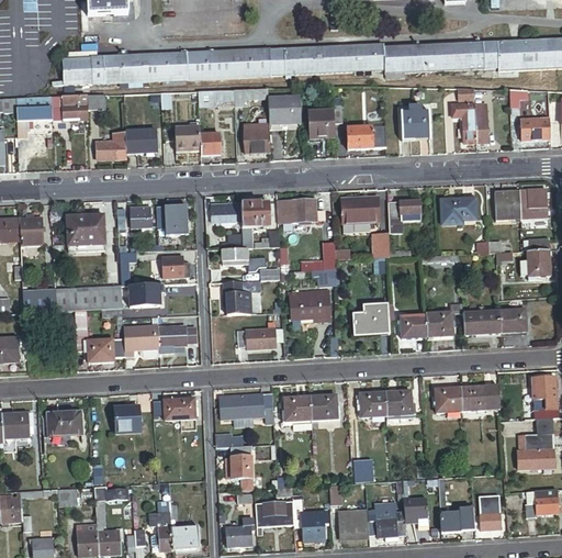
[(86,0),(87,14),(128,12),(127,0),(86,0)]
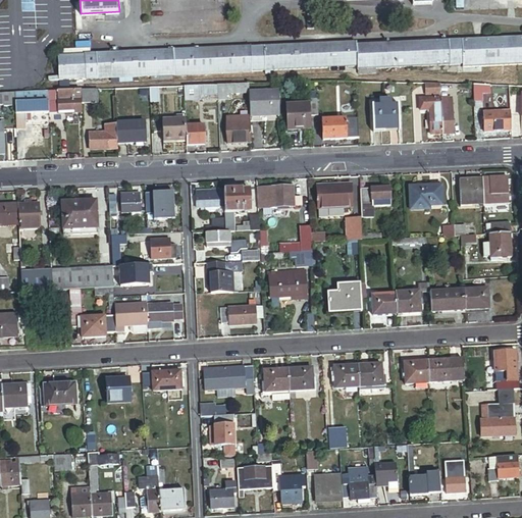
[(463,61),(463,64),(521,61),(521,34),(462,38),(463,61)]
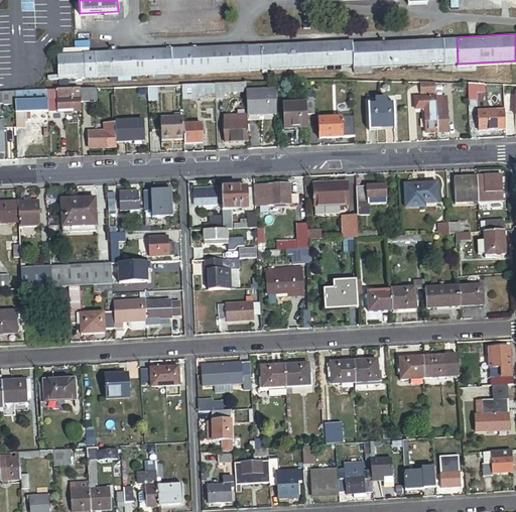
[(84,51),(85,75),(353,62),(354,66),(444,61),(443,37),(352,41),(352,38),(84,51)]
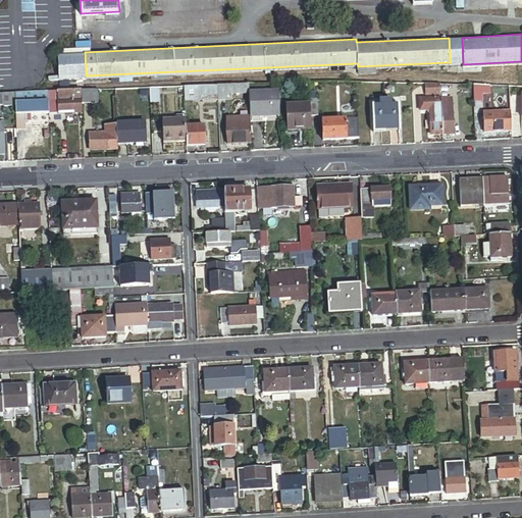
[(463,61),(462,38),(449,38),(450,62),(463,61)]
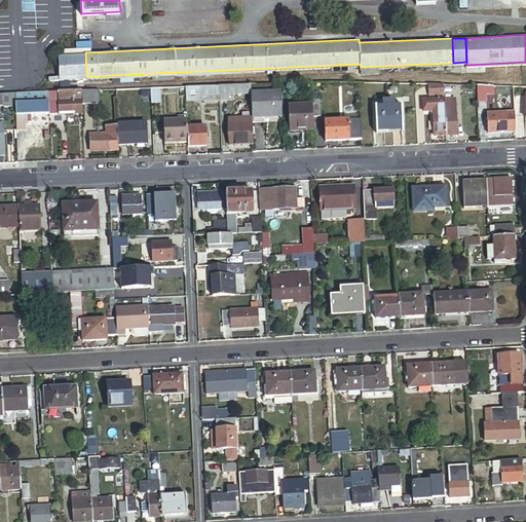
[(85,52),(59,53),(60,74),(60,77),(86,76),(85,52)]
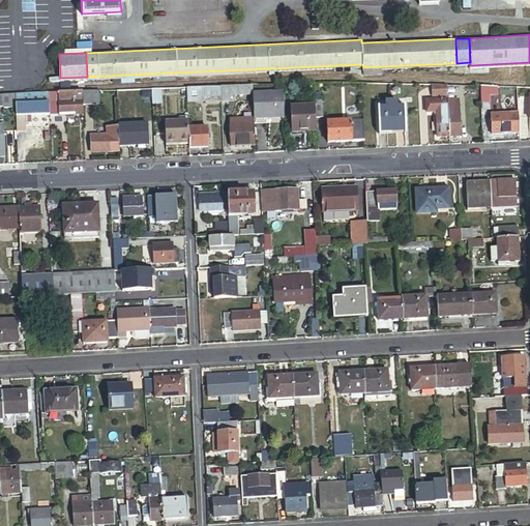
[(459,82),(447,83),(447,97),(450,97),(449,93),(459,93),(459,82)]
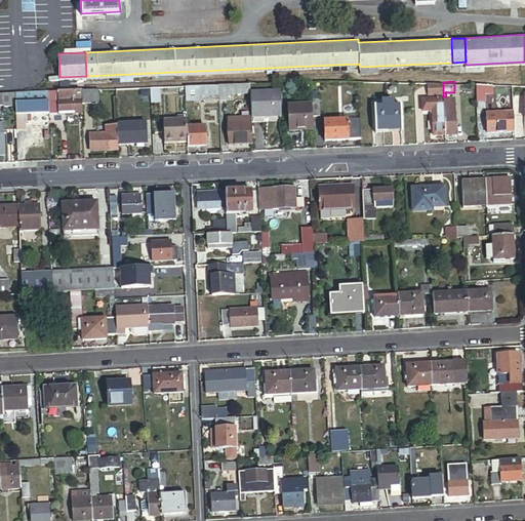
[(249,82),(218,84),(218,97),(229,97),(229,96),(243,95),(243,97),(250,97),(250,90),(249,82)]
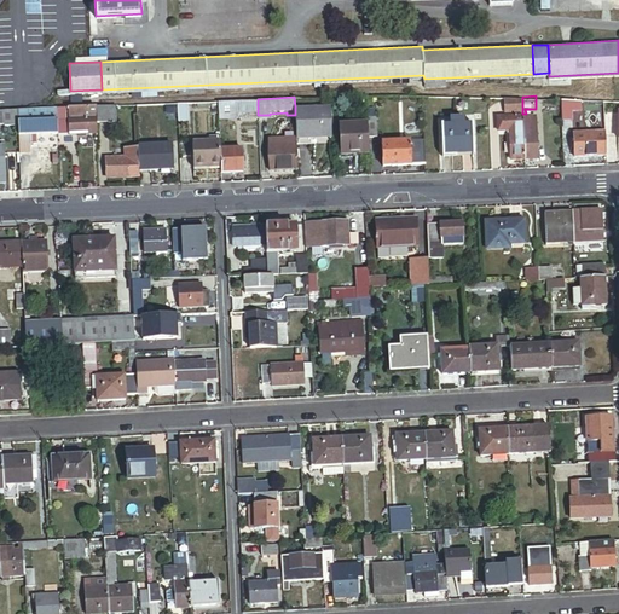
[(522,97),(508,97),(508,110),(520,109),(520,114),(522,114),(522,97)]
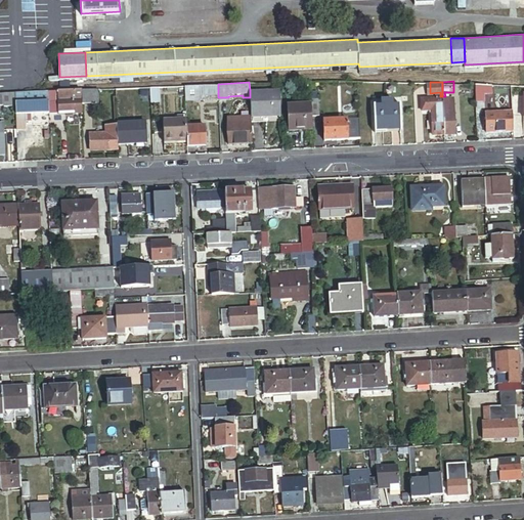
[(492,92),(491,83),(475,83),(476,99),(484,99),(484,92),(492,92)]
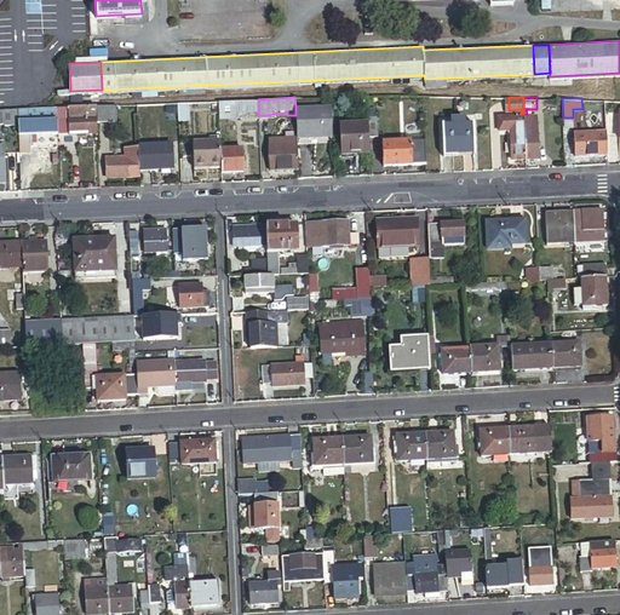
[(258,115),(258,99),(219,101),(219,118),(258,115)]
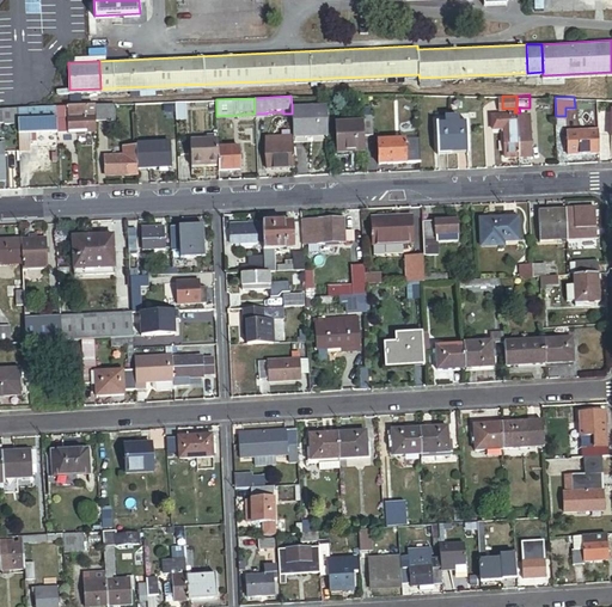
[(177,117),(176,100),(166,100),(167,117),(177,117)]
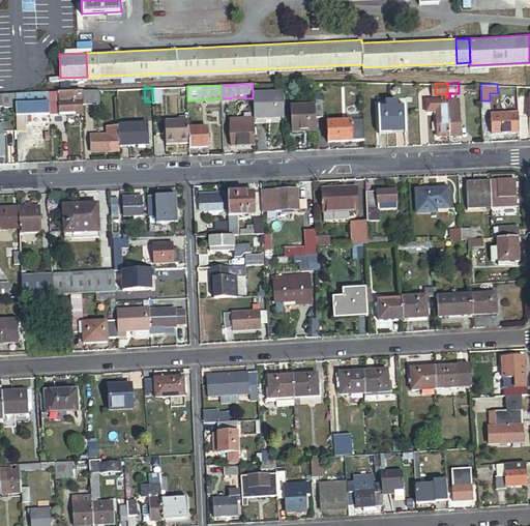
[(83,103),(82,89),(49,90),(49,112),(57,112),(56,94),(58,94),(59,110),(66,110),(66,112),(83,111),(83,103)]
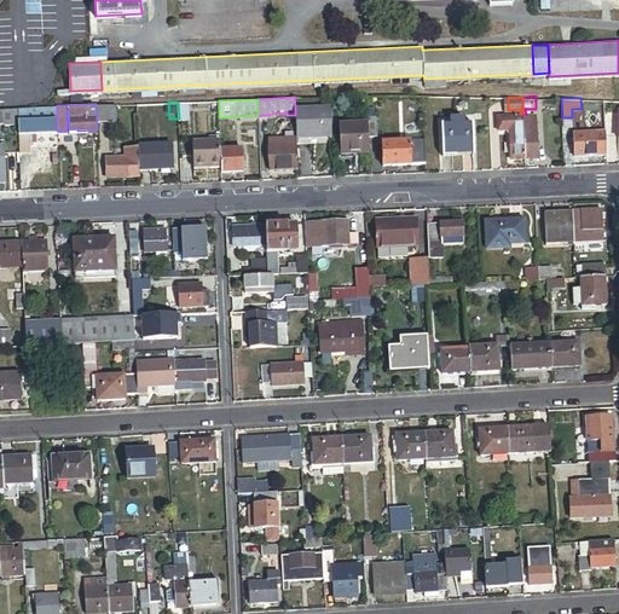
[(117,120),(116,104),(96,104),(97,120),(117,120)]
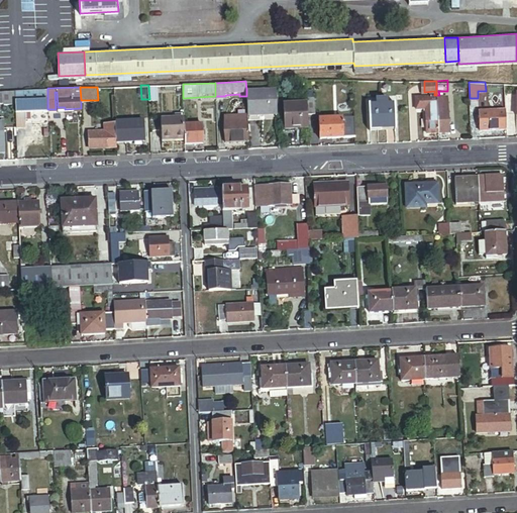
[(45,89),(14,90),(14,102),(15,110),(47,109),(47,88),(45,89)]
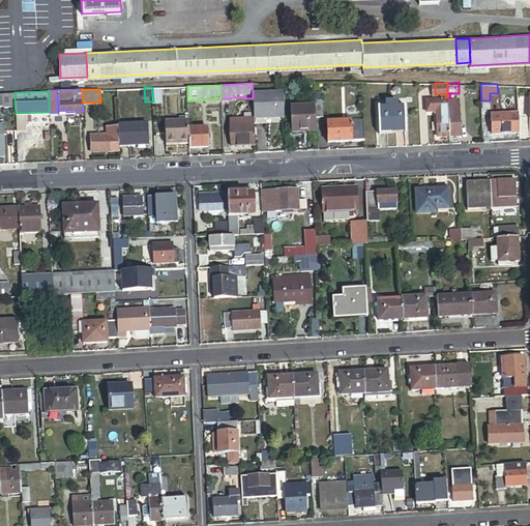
[(283,90),(253,91),(253,98),(254,116),(284,115),(283,90)]
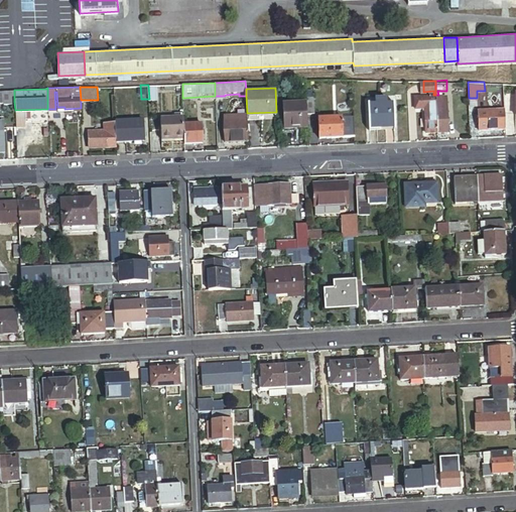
[(0,102),(14,102),(14,90),(0,90),(0,102)]
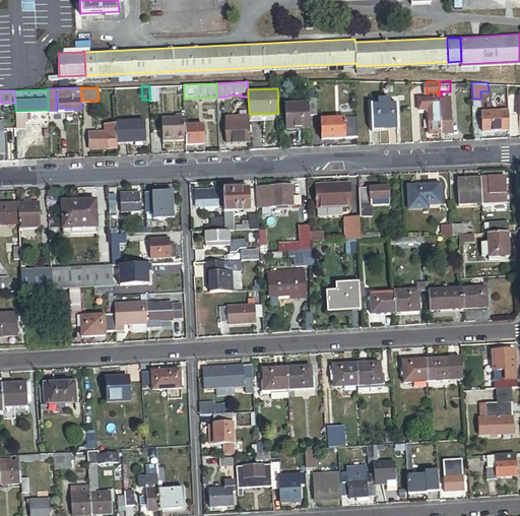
[(450,94),(442,95),(439,95),(441,131),(452,130),(450,94)]
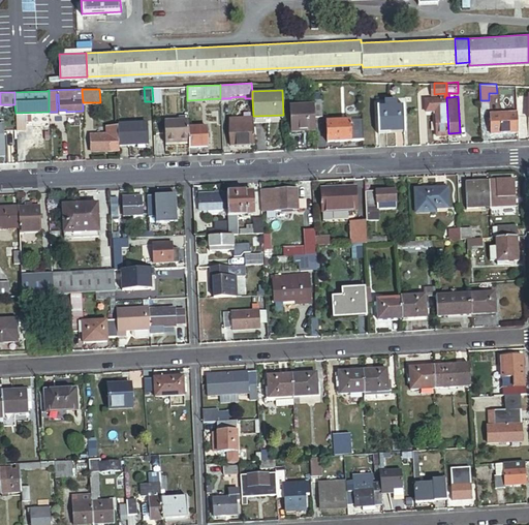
[(436,133),(448,133),(446,97),(444,97),(425,98),(426,109),(435,109),(436,132),(436,133)]
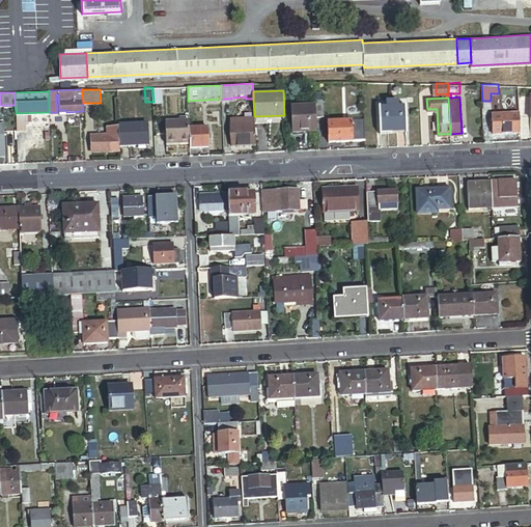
[(323,100),(314,101),(314,104),(315,115),(324,115),(323,100)]
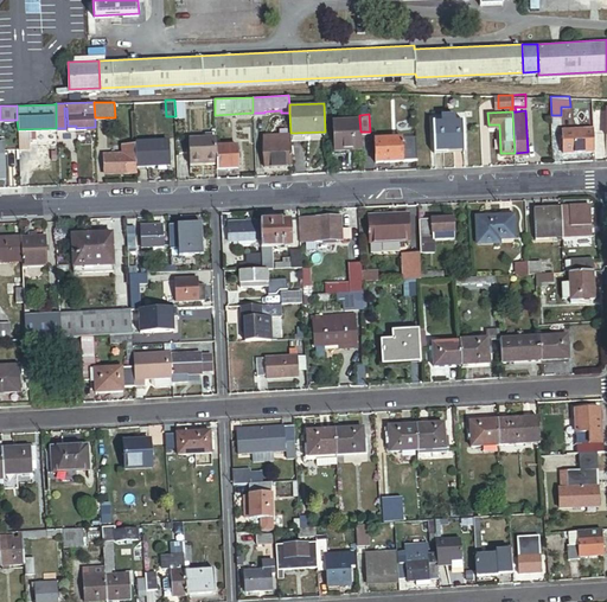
[(334,148),(360,147),(360,132),(359,119),(333,119),(334,148)]
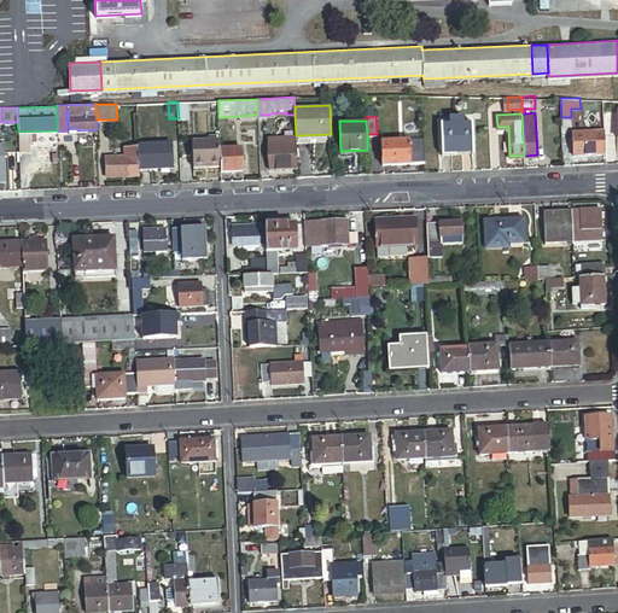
[(471,121),(464,121),(449,122),(441,122),(442,152),(472,151),(471,121)]
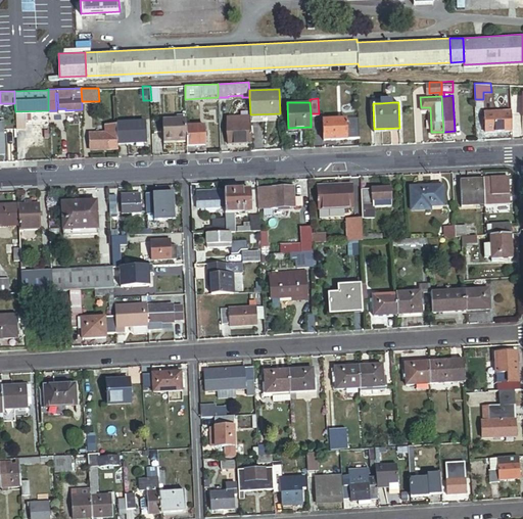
[(511,108),(481,110),(481,116),(485,116),(485,129),(512,128),(511,108)]
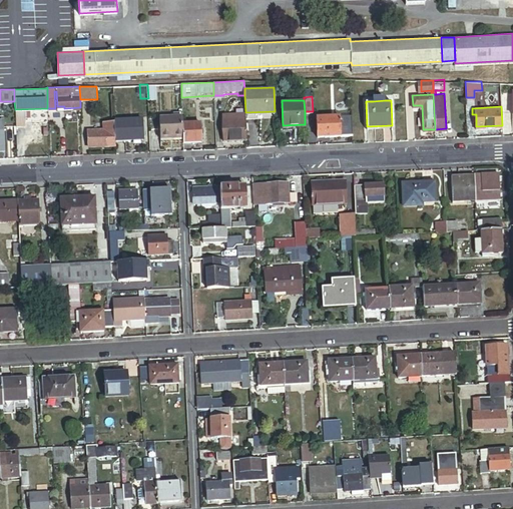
[(245,137),(245,112),(220,113),(221,138),(245,137)]
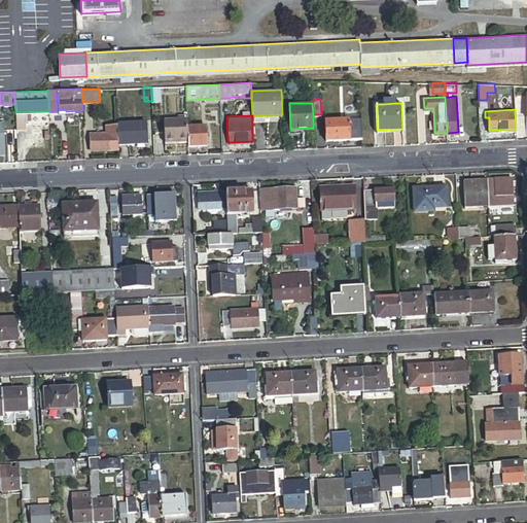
[(165,140),(188,139),(187,125),(187,116),(164,117),(165,140)]
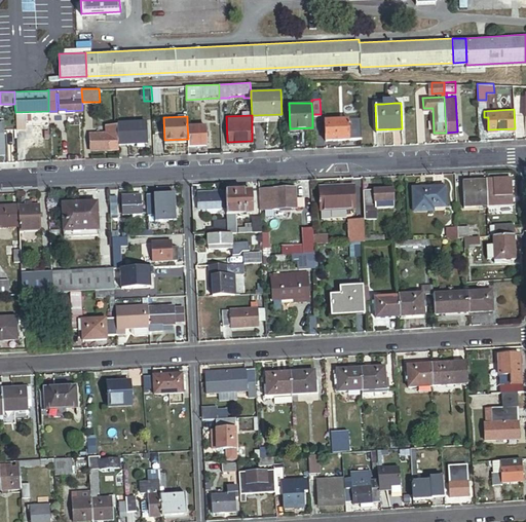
[(361,137),(360,117),(325,119),(326,139),(361,137)]
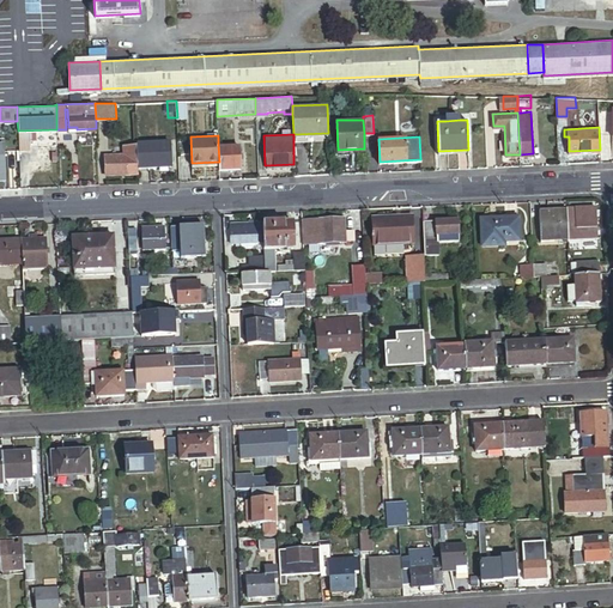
[(170,140),(137,141),(137,143),(138,165),(171,164),(170,140)]
